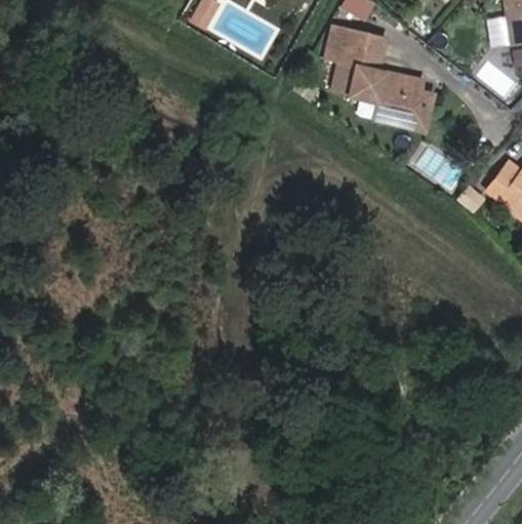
[(201,30),(210,3),(199,0),(192,0),(185,25),(201,30)]
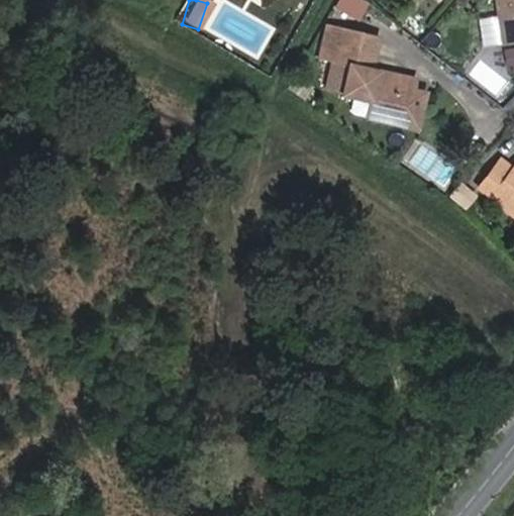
[(513,0),(494,0),(501,43),(513,41),(513,0)]
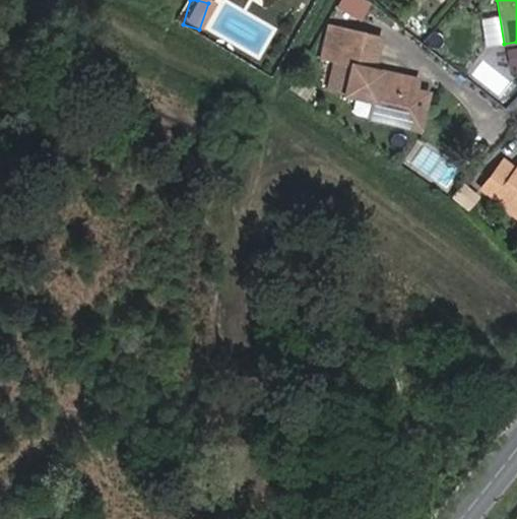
[(404,12),(395,22),(414,39),(424,28),(404,12)]
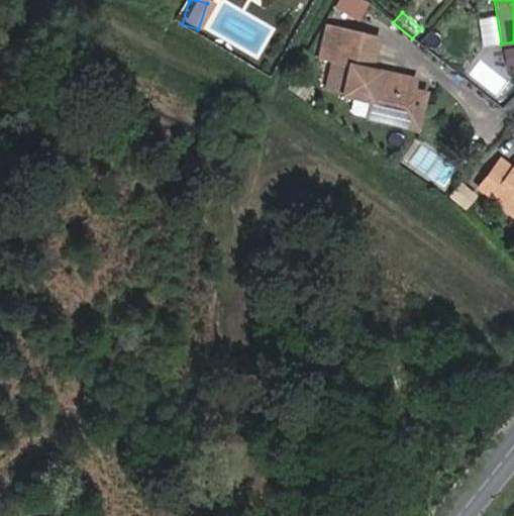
[(490,17),(476,17),(476,47),(490,47),(490,17)]
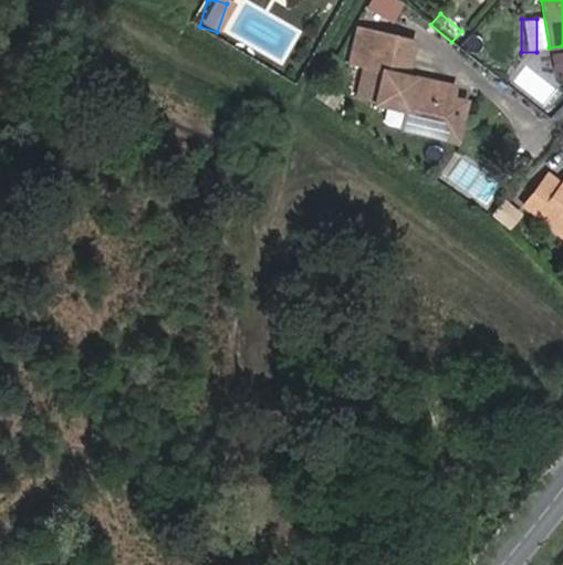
[(469,98),(454,95),(413,86),(416,75),(406,74),(414,38),(375,30),(374,35),(367,67),(366,70),(382,72),(374,105),(389,108),(405,112),(403,127),(448,137),(452,115),(464,119),(469,98)]
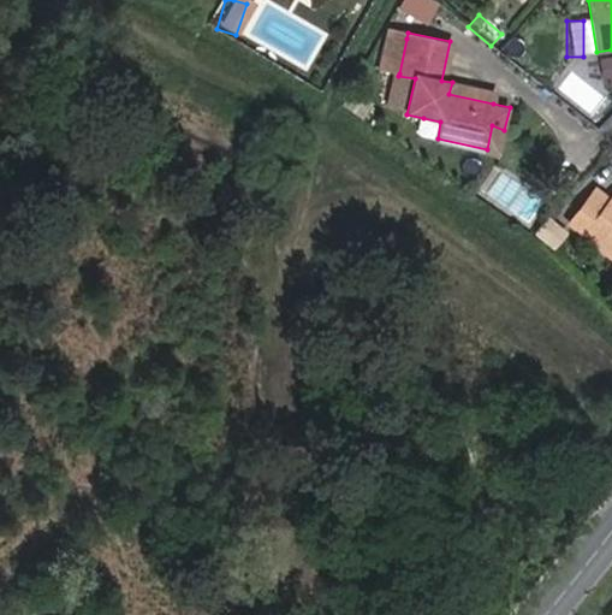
[(382,70),(399,74),(406,39),(390,35),(382,70)]
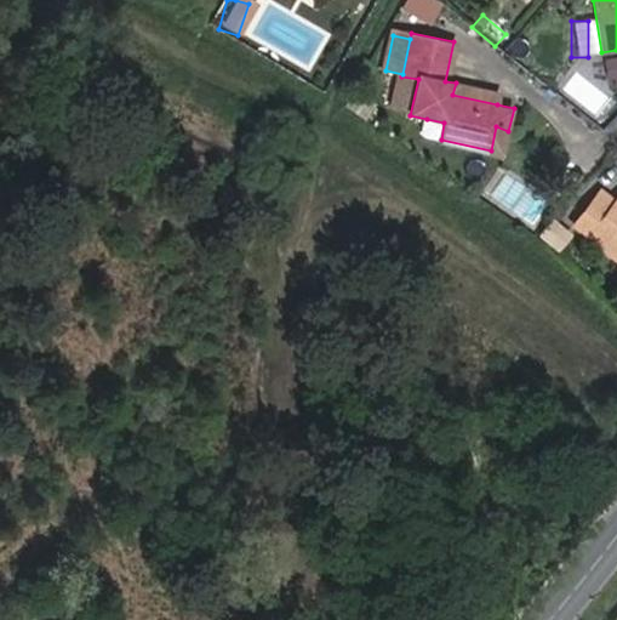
[(452,95),(497,104),(498,94),(456,83),(452,95)]
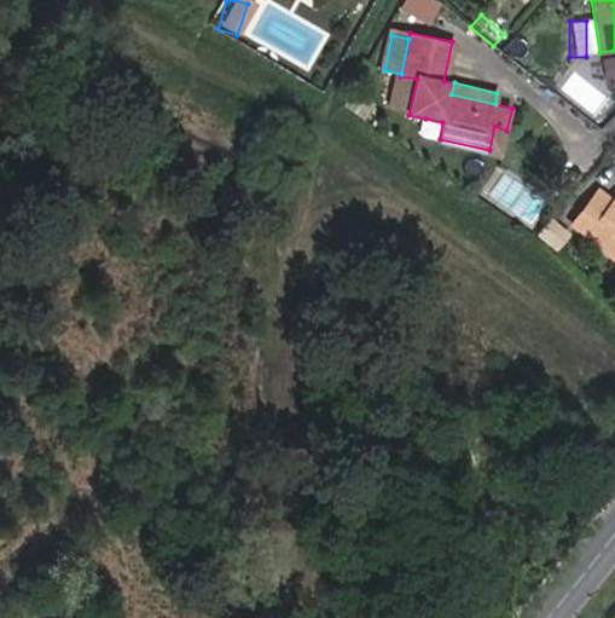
[(584,115),(598,126),(614,109),(614,100),(607,93),(584,115)]
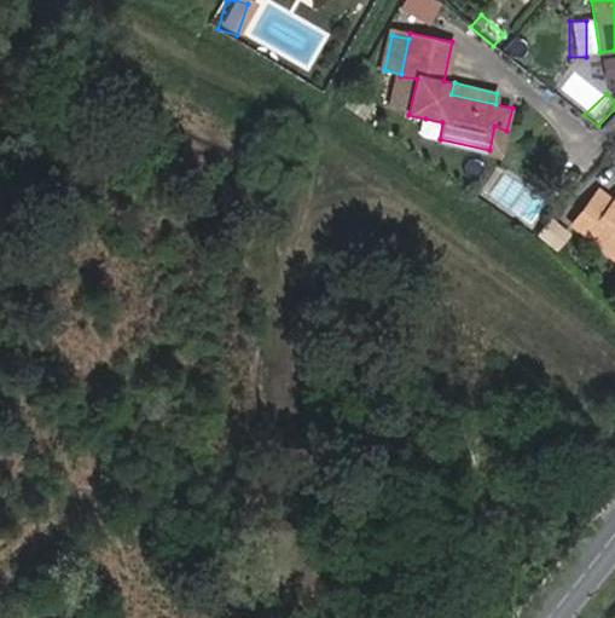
[(421,136),(440,139),(442,122),(425,119),(421,136)]
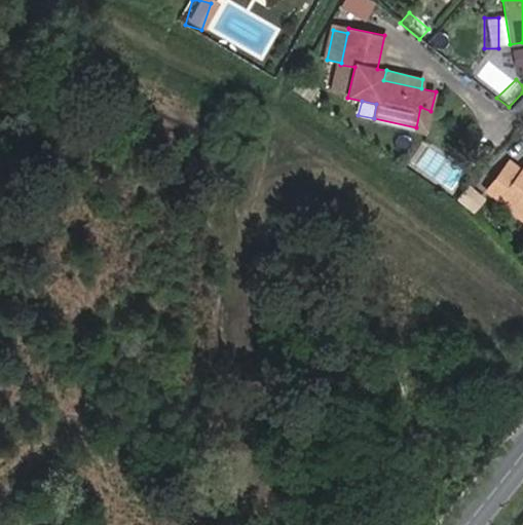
[(426,128),(431,111),(420,107),(416,127),(426,128)]
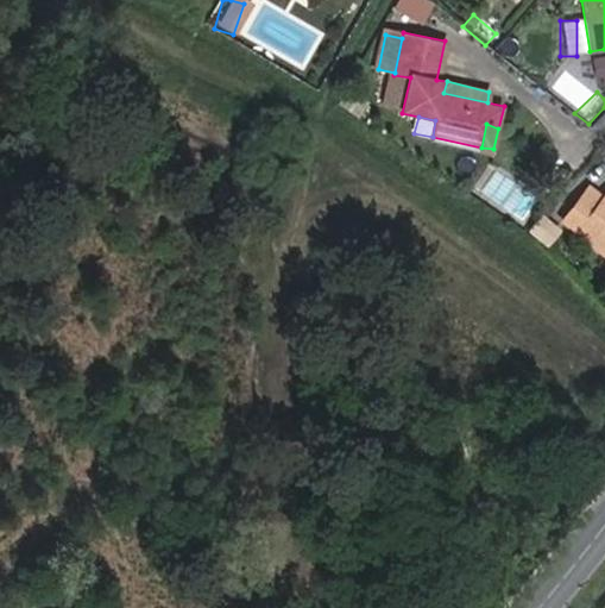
[(563,219),(604,251),(604,195),(603,199),(588,188),(563,219)]
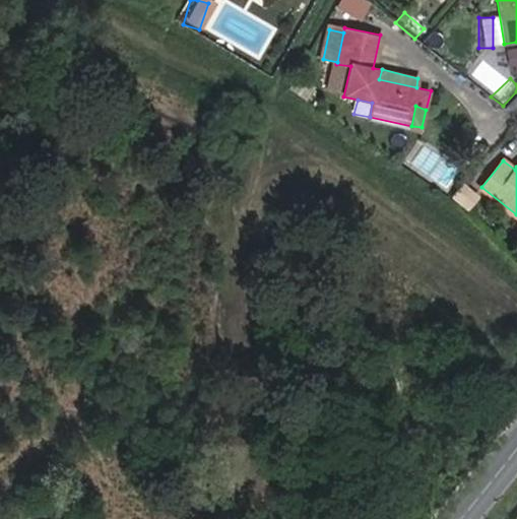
[(467,205),(478,195),(465,184),(455,194),(467,205)]
